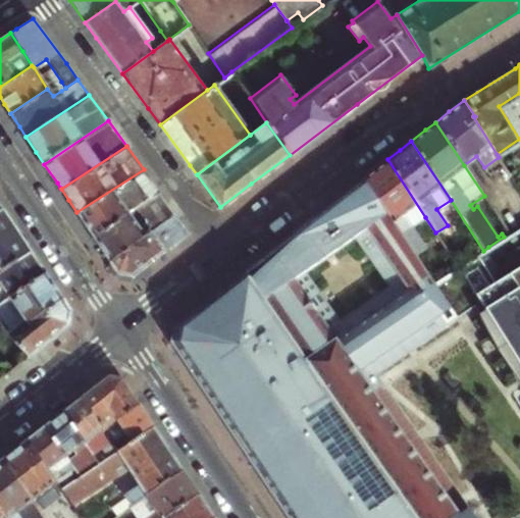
[(374,168),(363,177),(415,256),(427,249),(412,225),(425,217),(387,159),(374,168)]
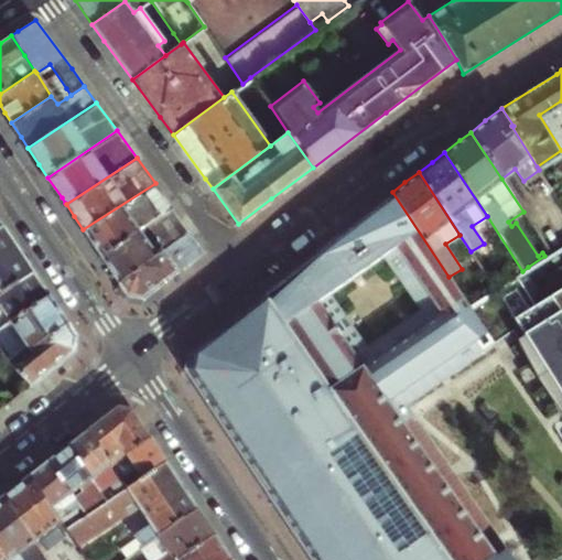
[(100,256),(138,229),(172,205),(155,183),(83,229),(95,247),(100,256)]
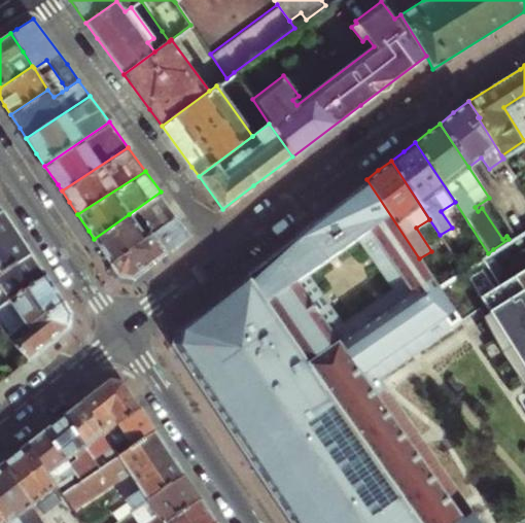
[(419,258),(366,179),(327,209),(245,273),(417,522),(479,522),(379,378),(478,309),(496,297),(516,282),(493,249),(488,253),(439,287),(419,258)]
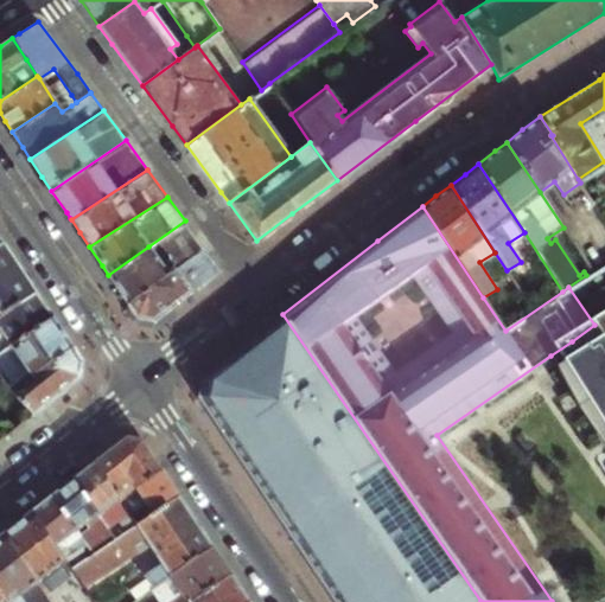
[(127,302),(204,248),(185,221),(148,247),(108,275),(120,293),(127,302)]
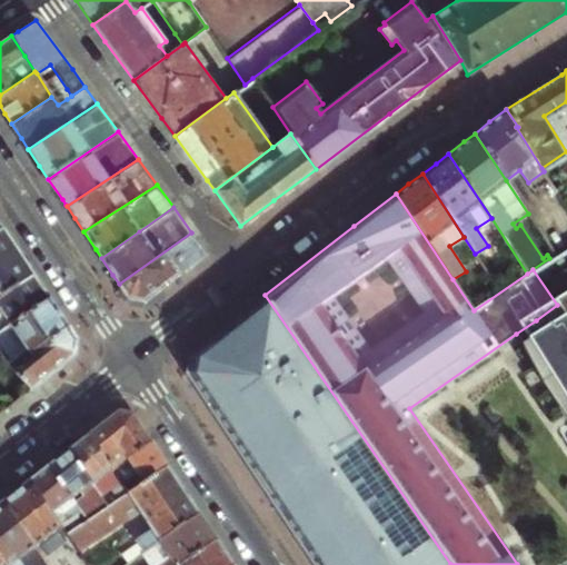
[(0,226),(0,327),(47,296),(27,265),(0,226)]
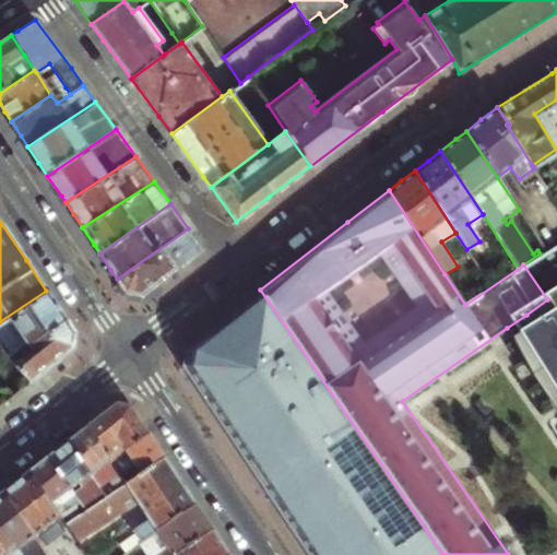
[(202,247),(188,228),(117,279),(125,292),(134,293),(141,294),(202,247)]
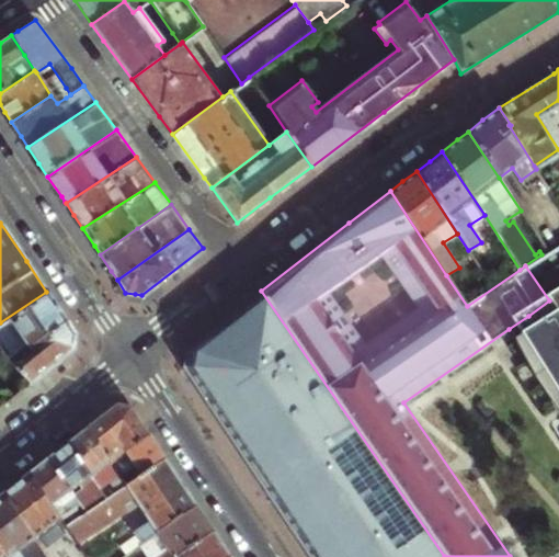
[(244,459),(309,556),(444,556),(261,291),(217,324),(186,348),(182,366),(230,439),(244,459)]
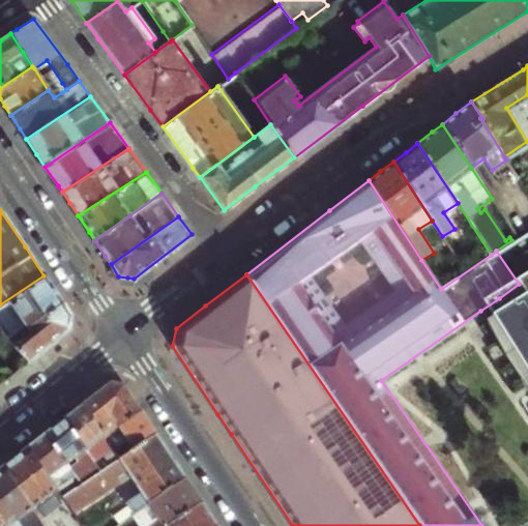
[(44,275),(0,304),(0,329),(4,337),(6,334),(25,323),(27,326),(61,301),(54,290),(44,275)]
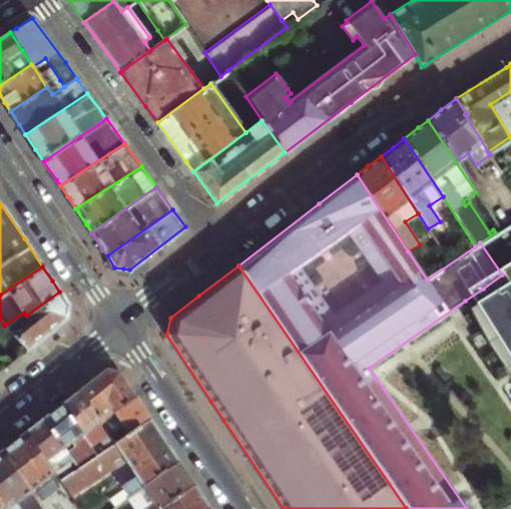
[(483,289),(465,301),(476,317),(468,322),(485,358),(510,396),(510,269),(502,275),(483,289)]
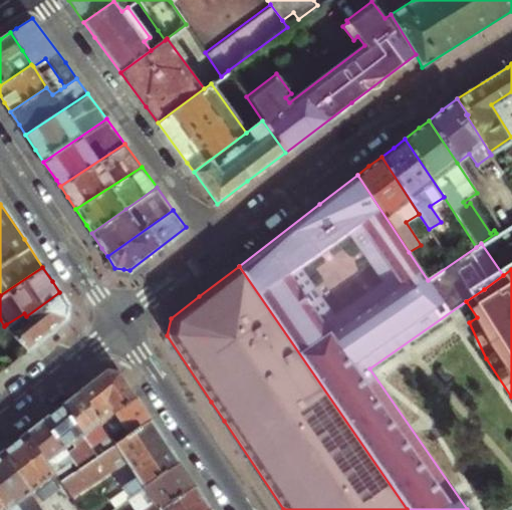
[(68,305),(59,292),(26,316),(24,313),(6,324),(25,350),(65,318),(68,305)]
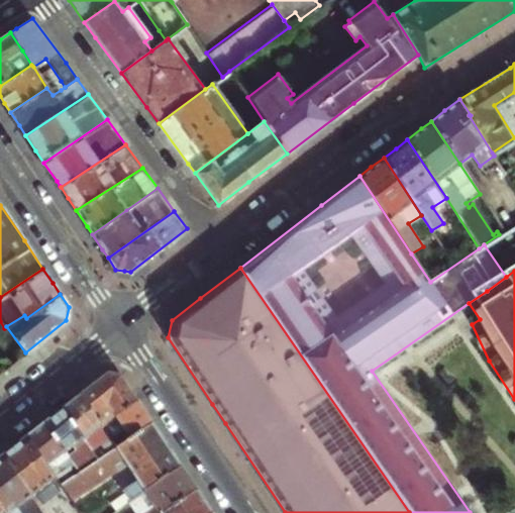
[(81,391),(102,423),(138,399),(131,388),(120,372),(115,371),(107,370),(81,391)]
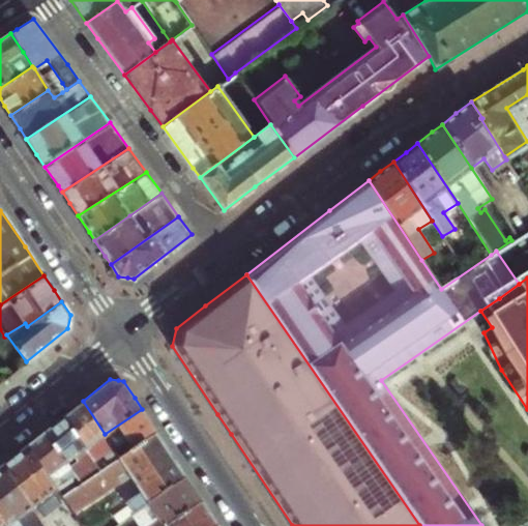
[(112,462),(120,457),(105,434),(83,401),(76,407),(64,415),(93,459),(105,451),(112,462)]
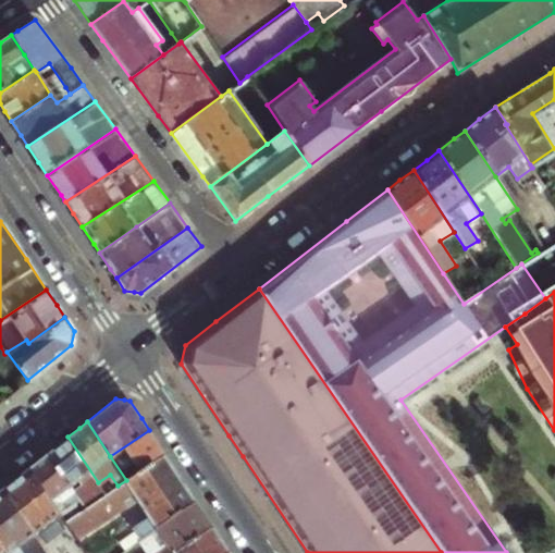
[(159,445),(149,430),(110,456),(126,480),(164,454),(159,445)]
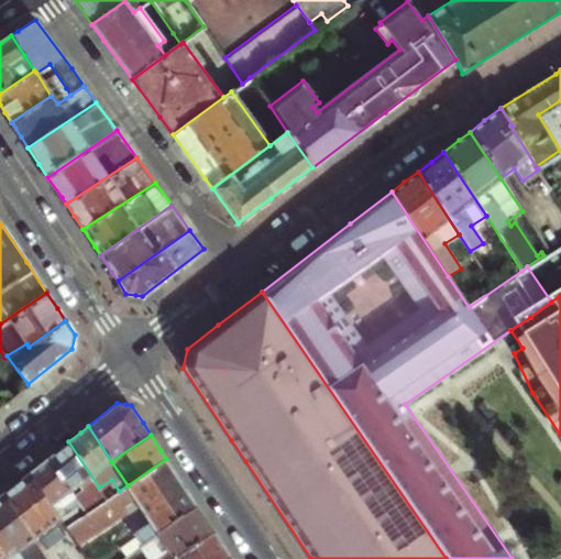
[(99,488),(68,441),(61,448),(50,457),(78,499),(87,513),(107,499),(99,488)]
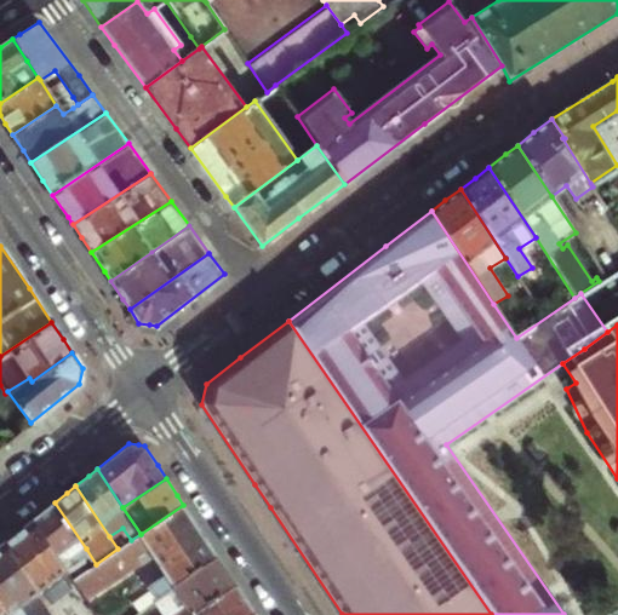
[(86,549),(55,503),(45,510),(32,519),(59,561),(76,549),(79,553),(86,549)]
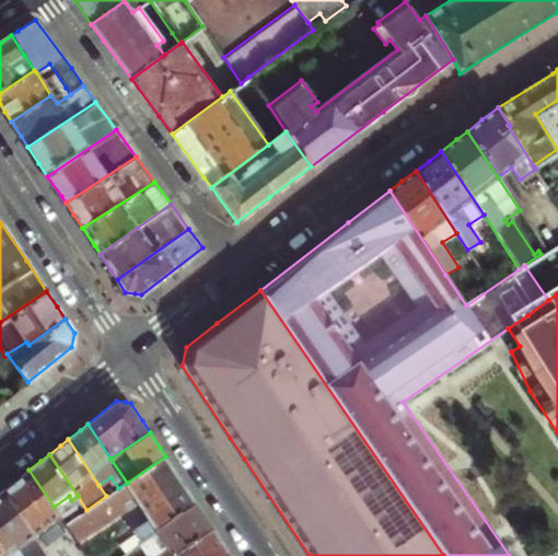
[(141,540),(197,501),(183,482),(165,456),(127,483),(118,488),(106,496),(86,510),(66,524),(71,533),(132,493),(147,513),(130,524),(134,530),(119,540),(126,549),(141,540)]
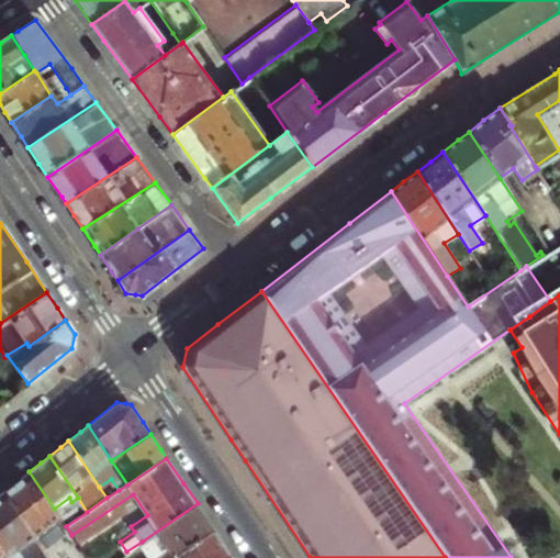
[(3,492),(47,557),(75,557),(84,553),(71,535),(66,526),(54,509),(29,471),(17,482),(3,492)]
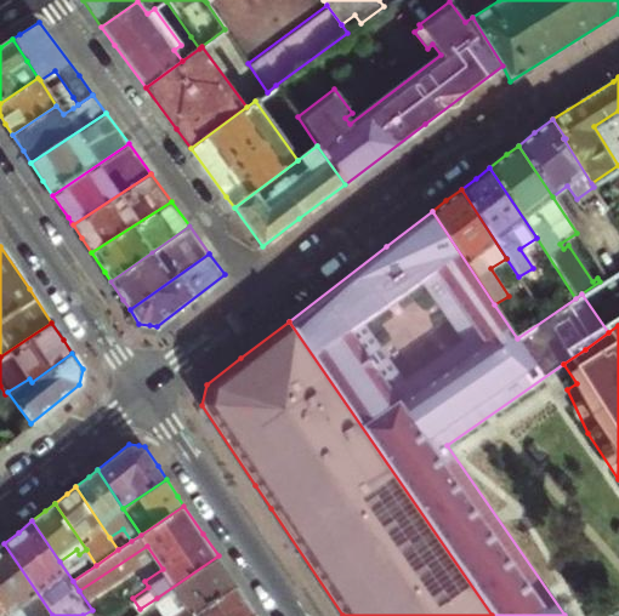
[(52,615),(4,543),(0,546),(0,604),(7,615),(52,615)]
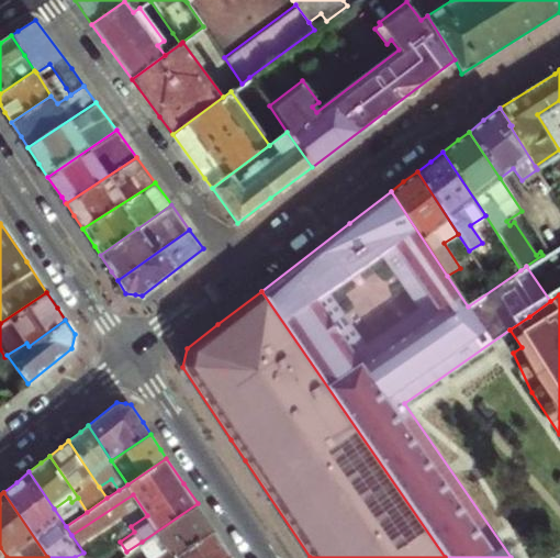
[(170,557),(214,529),(206,517),(198,503),(142,542),(150,556),(147,557),(170,557)]
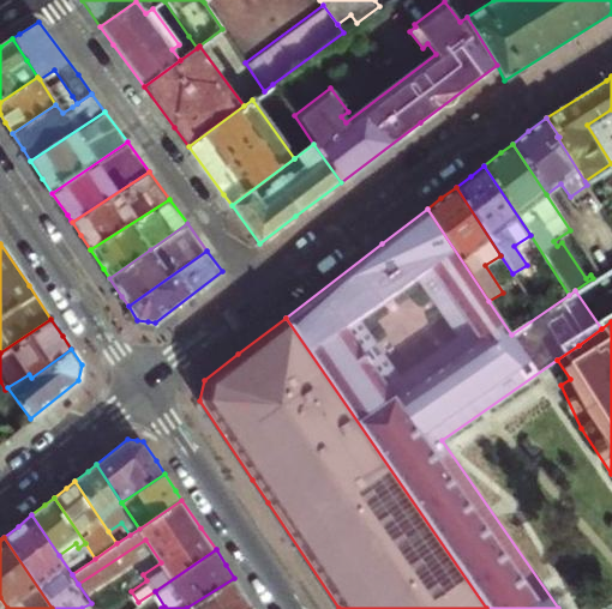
[(246,608),(253,606),(247,597),(234,578),(186,608),(246,608)]
